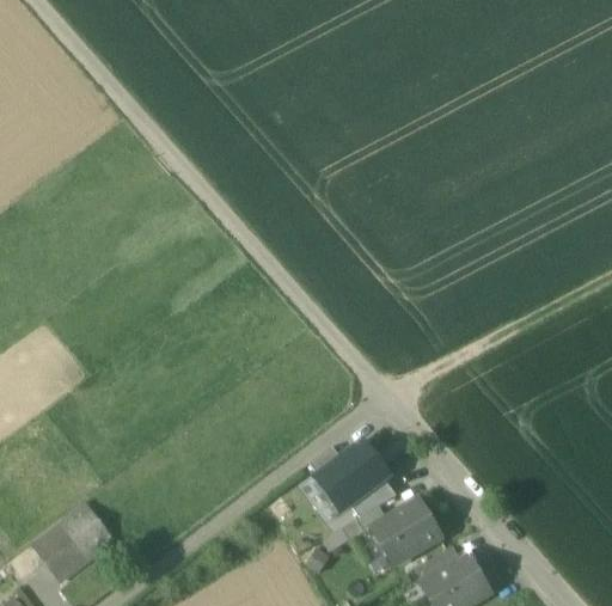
[(386,476),(361,442),(340,458),(317,473),(314,476),(340,510),(349,503),(383,478),(386,476)]
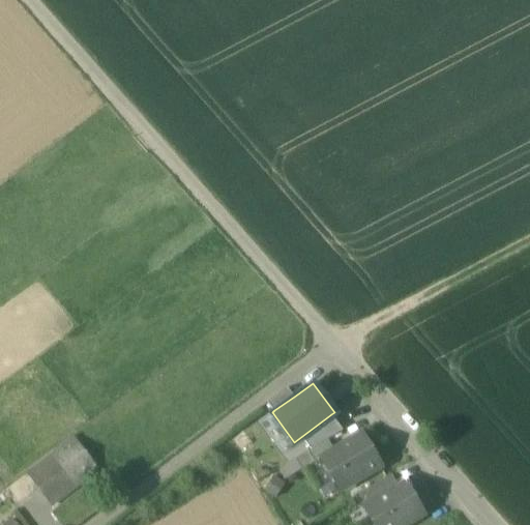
[(268,401),(274,410),(294,397),(287,387),(268,401)]
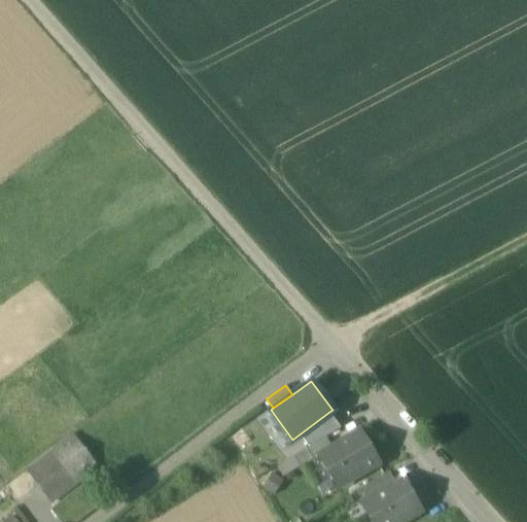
[(329,412),(301,433),(309,445),(325,436),(340,425),(329,412)]
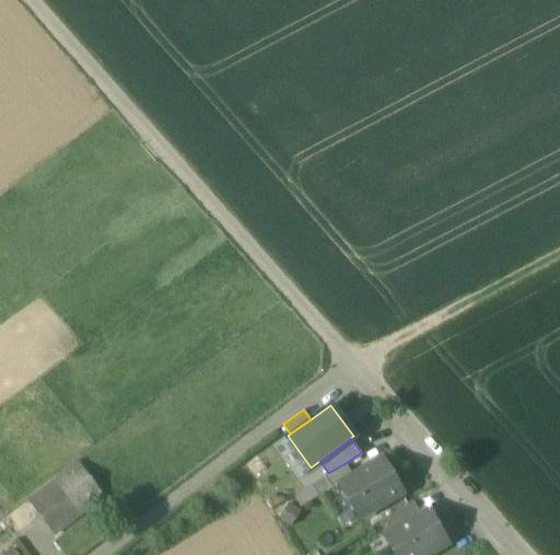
[(352,474),(338,482),(359,517),(403,490),(382,455),(352,474)]
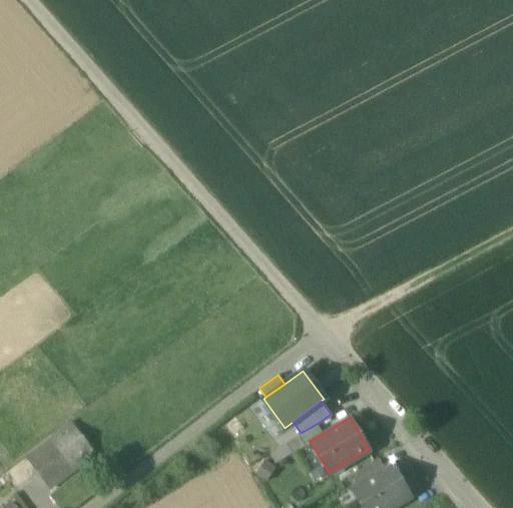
[(310,441),(323,434),(317,424),(301,433),(287,442),(293,452),(310,441)]
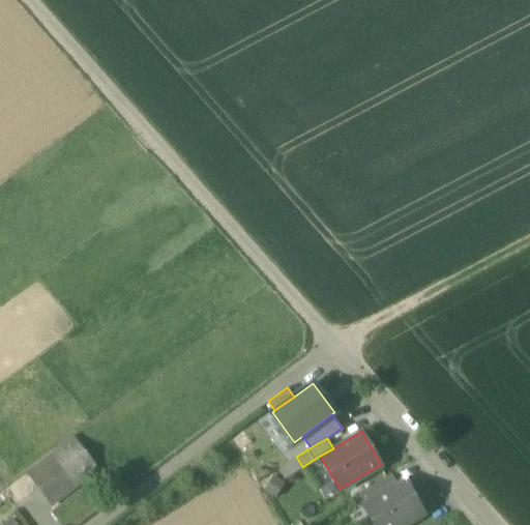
[(51,455),(28,470),(46,496),(68,480),(51,455)]
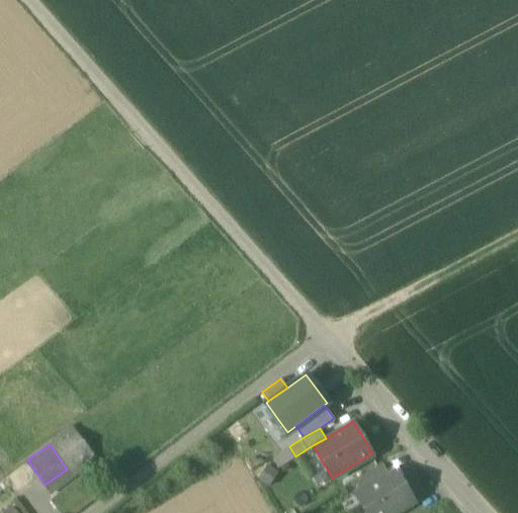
[(278,466),(295,456),(289,446),(272,456),(278,466)]
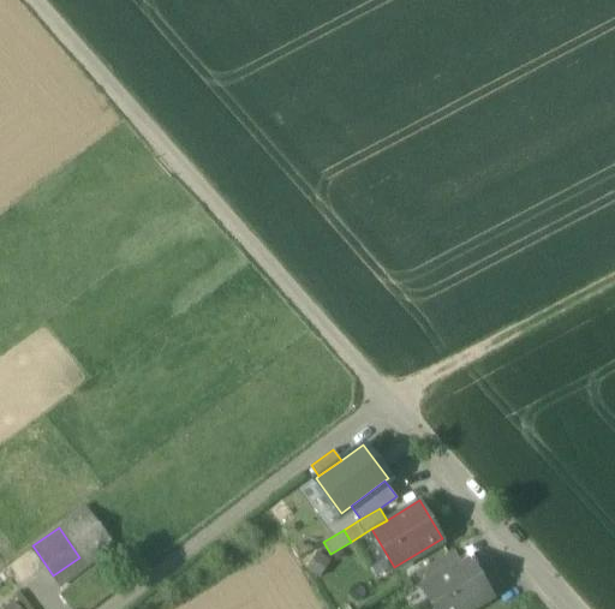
[(453,549),(416,571),(423,584),(460,561),(453,549)]
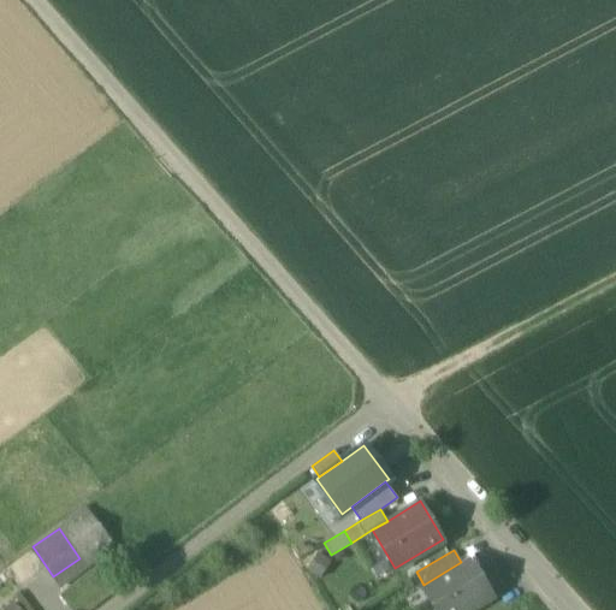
[(320,576),(330,561),(319,554),(308,568),(320,576)]
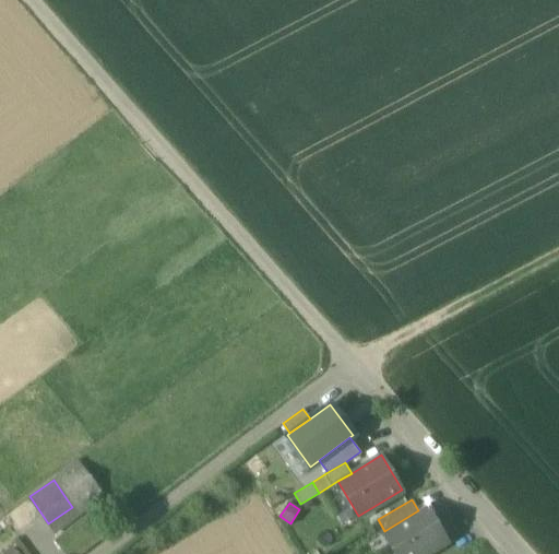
[(384,531),(382,532),(394,553),(393,553),(424,553),(447,540),(426,506),(418,510),(384,531)]
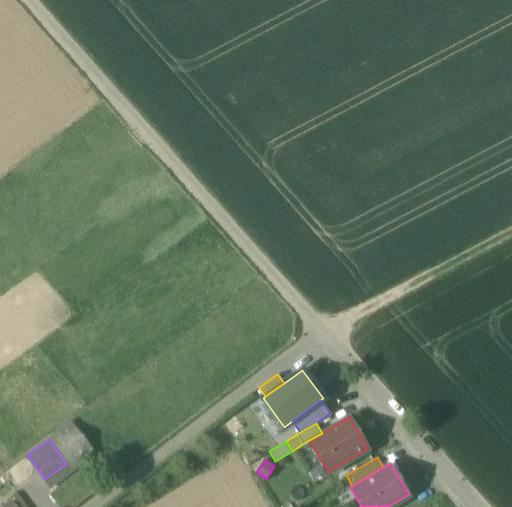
[(0,506),(18,506),(9,498),(0,506)]
